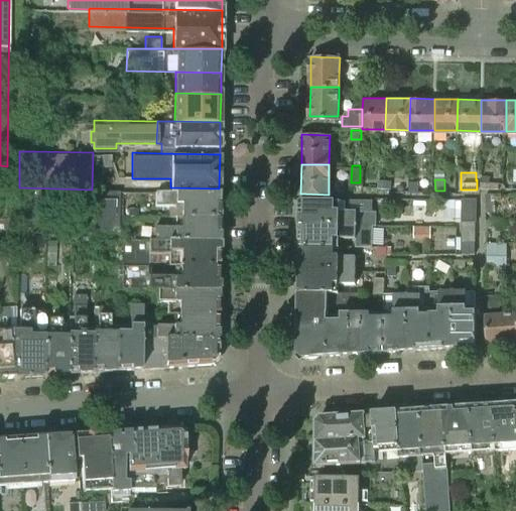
[(408,180),(408,192),(418,192),(418,180),(408,180)]
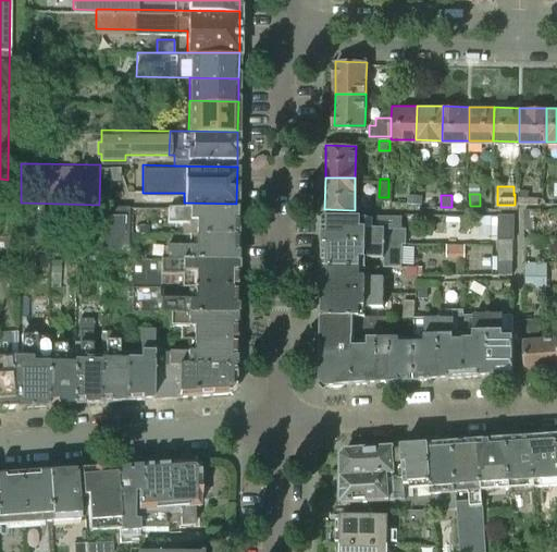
[(183,231),(195,231),(236,232),(236,204),(184,203),(184,205),(168,205),(166,220),(183,220),(183,231)]
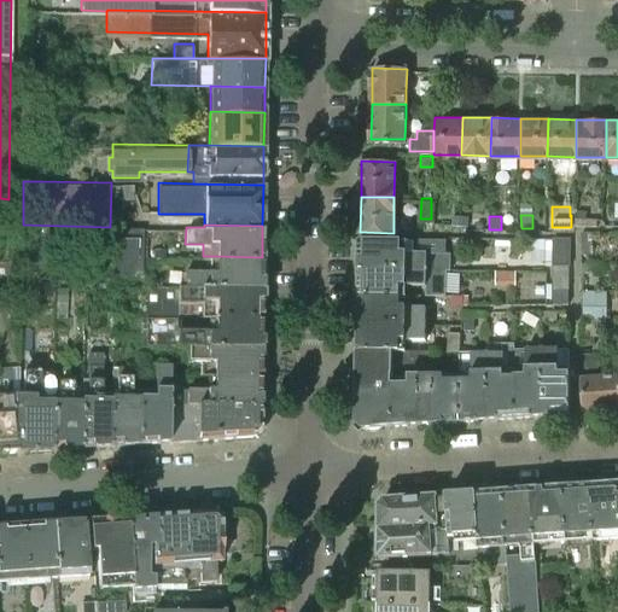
[(141,273),(144,227),(116,226),(114,272),(141,273)]
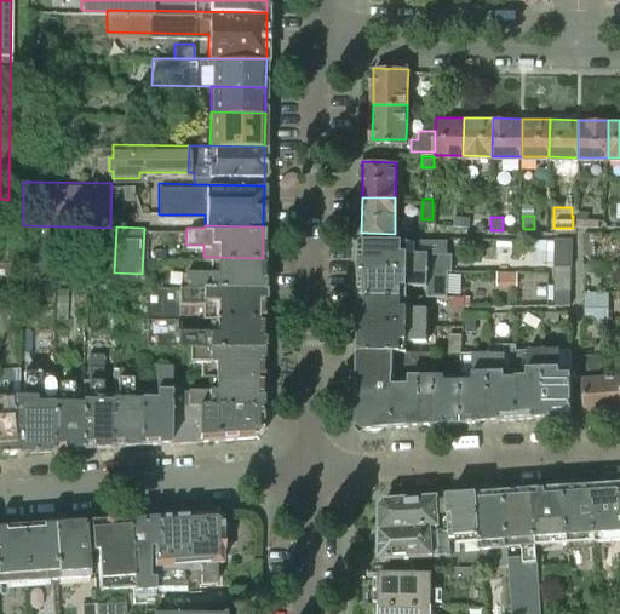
[(595,229),(584,229),(584,251),(596,252),(595,229)]
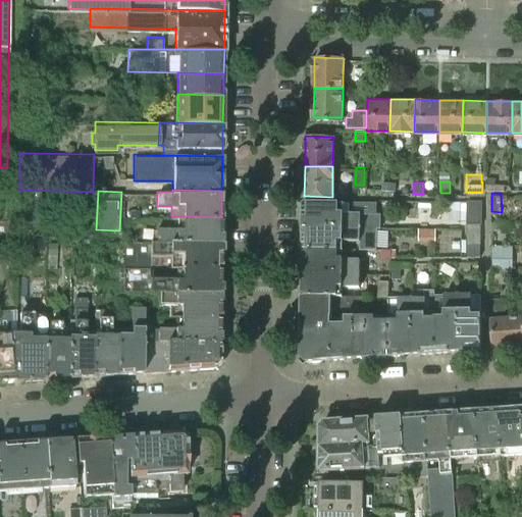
[(467,198),(467,221),(481,221),(481,199),(467,198)]
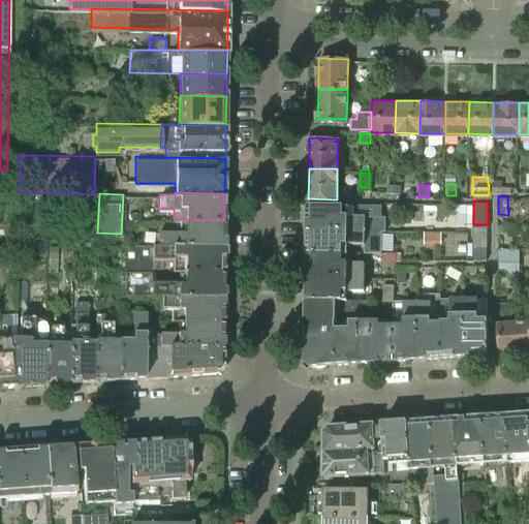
[(85,216),(85,202),(72,202),(72,216),(85,216)]
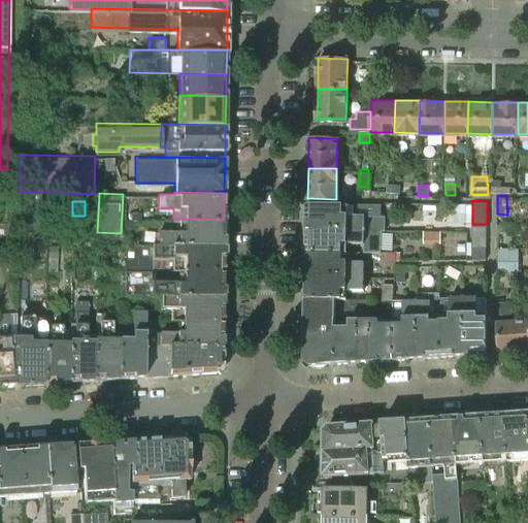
[(307,202),(307,227),(373,228),(385,228),(386,214),(354,213),(354,204),(348,203),(348,202),(343,203),(307,202)]
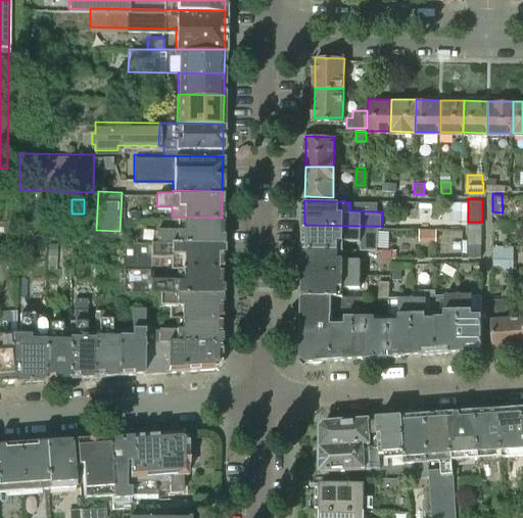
[(221,242),(222,218),(183,217),(183,229),(177,229),(177,227),(156,227),(156,240),(150,240),(221,242)]
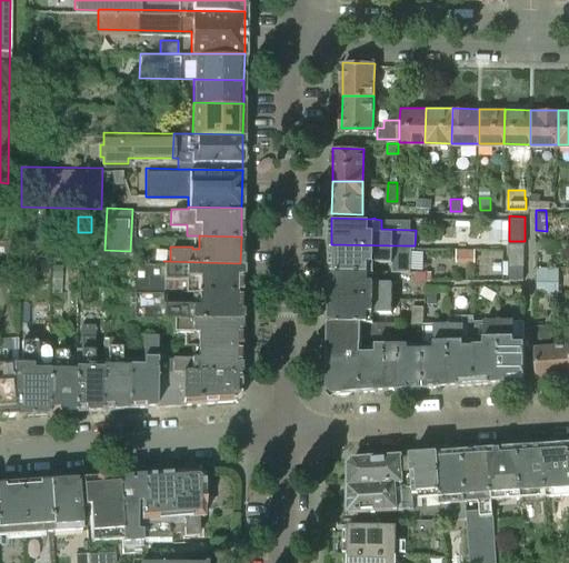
[(402,260),(402,245),(331,244),(330,268),(369,269),(369,260),(402,260)]
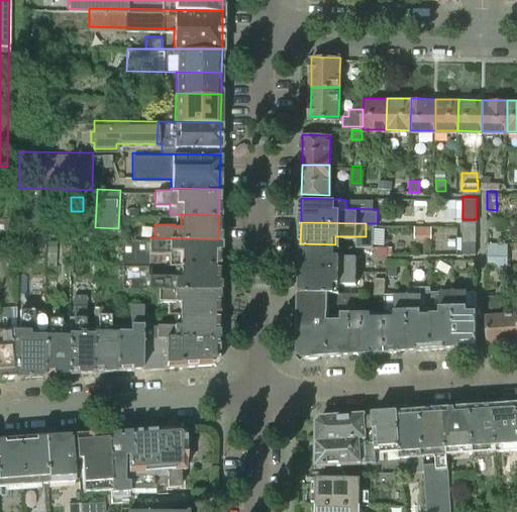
[(431,225),(414,225),(414,236),(431,236),(431,225)]
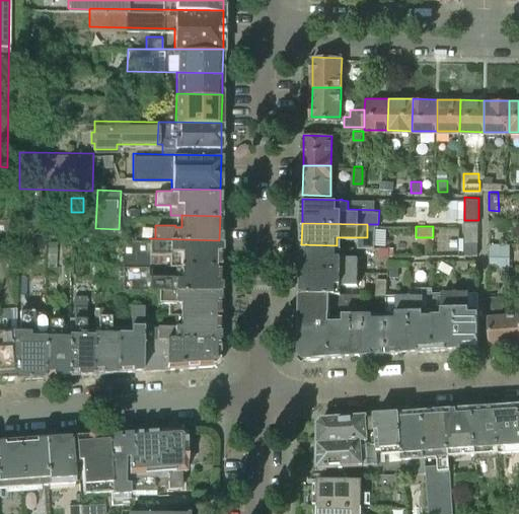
[(219,266),(219,240),(149,238),(119,238),(120,263),(219,266)]
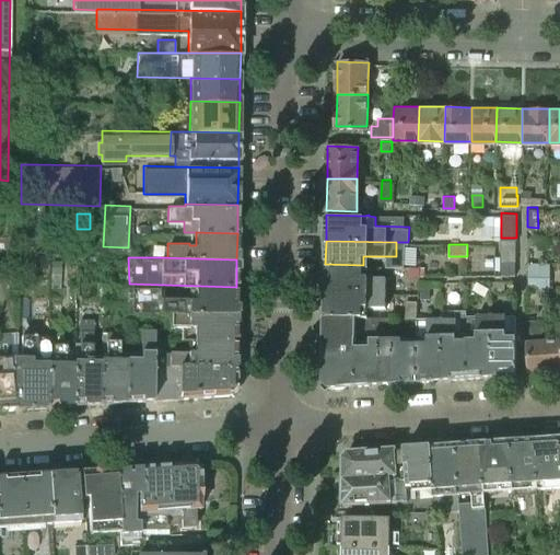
[(516,261),(501,259),(501,275),(516,275),(516,261)]
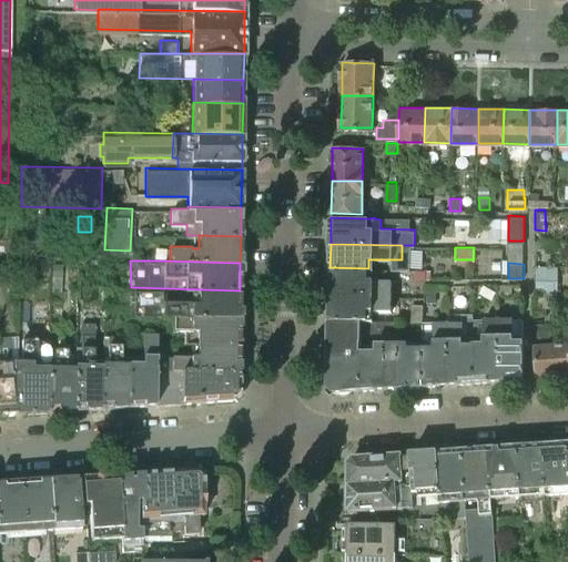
[(51,279),(61,279),(62,264),(52,264),(51,279)]
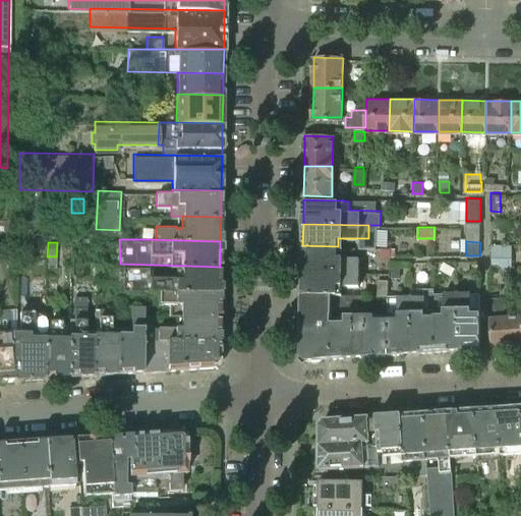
[(338,255),(338,246),(302,245),(302,270),(359,270),(359,256),(338,255)]
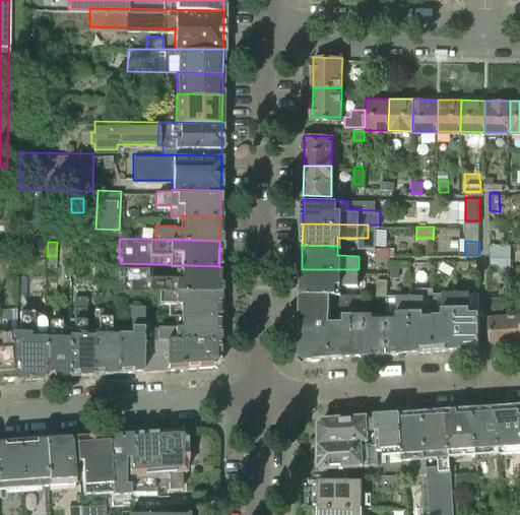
[(511,246),(492,245),(492,269),(511,270),(511,246)]
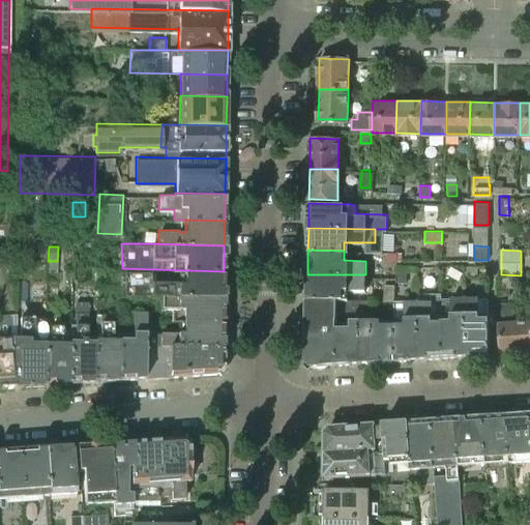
[(223,297),(224,271),(122,268),(121,295),(160,295),(160,296),(223,297)]
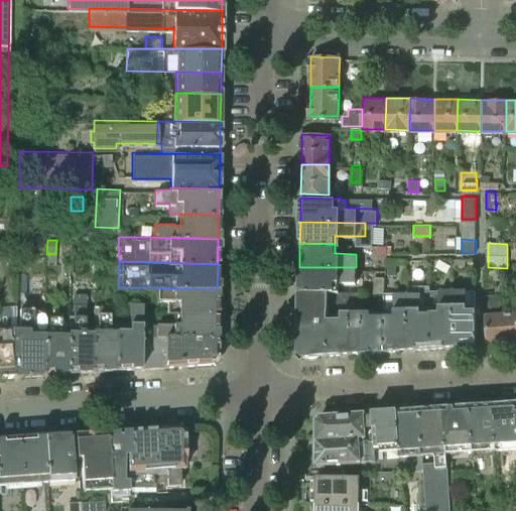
[(356,281),(356,267),(299,267),(299,290),(334,290),(334,281),(356,281)]
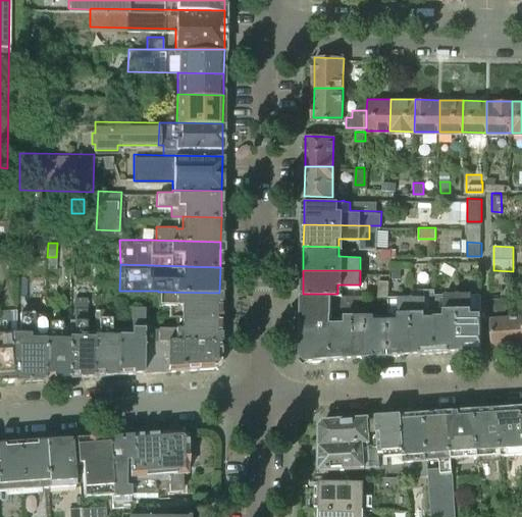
[(378,279),(377,296),(387,296),(388,279),(378,279)]
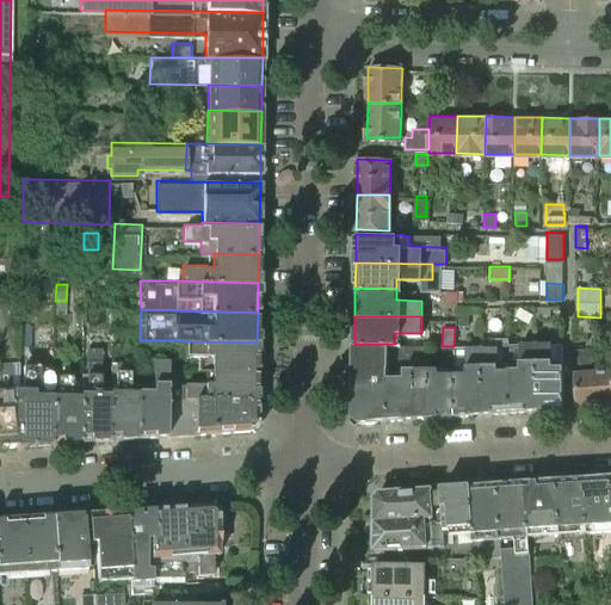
[(483,412),(508,411),(507,370),(499,370),(498,345),(497,345),(497,337),(481,337),(481,344),(483,412)]
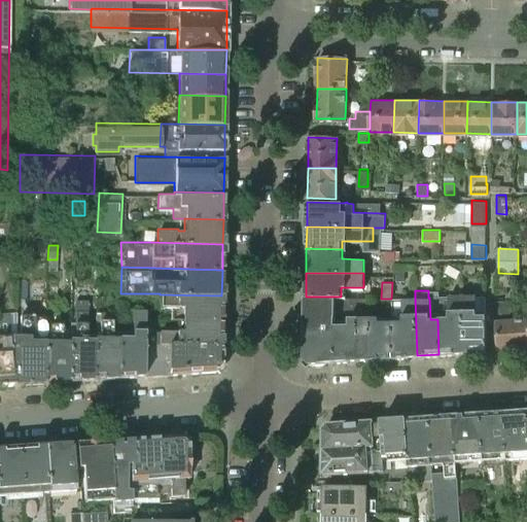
[(438,354),(463,352),(462,293),(460,293),(460,294),(448,294),(448,318),(438,317),(438,319),(437,319),(438,354)]
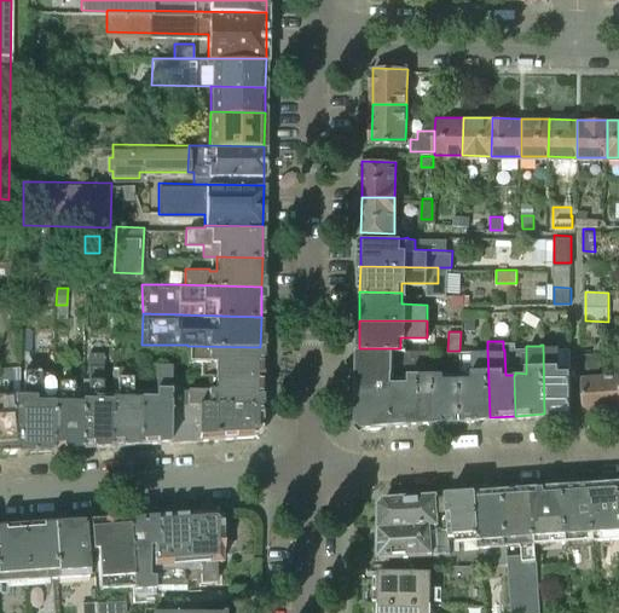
[(544,345),(543,345),(544,414),(571,412),(571,346),(545,346),(544,345)]
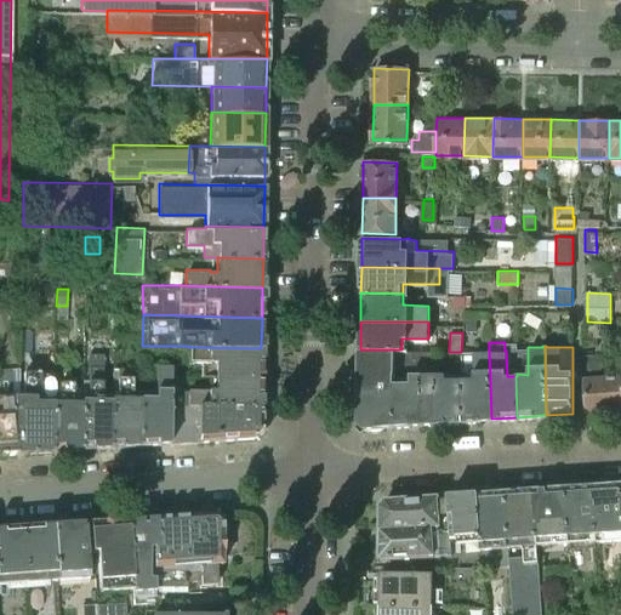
[(209,375),(209,376),(261,377),(261,348),(188,347),(188,360),(201,360),(201,375),(209,375)]
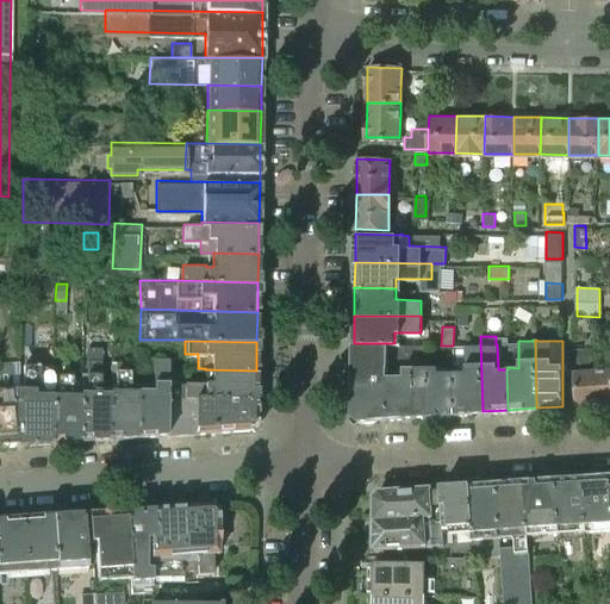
[(400,343),(394,343),(354,343),(352,413),(359,419),(388,417),(388,371),(387,371),(388,359),(430,359),(430,343),(400,342),(400,343)]
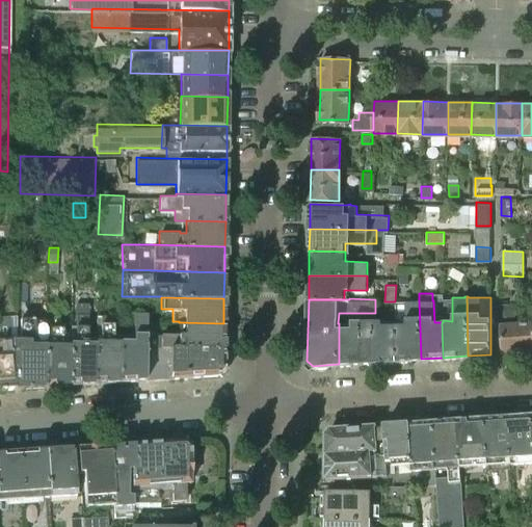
[(398,361),(421,359),(419,299),(418,300),(406,300),(395,300),(396,320),(398,361)]
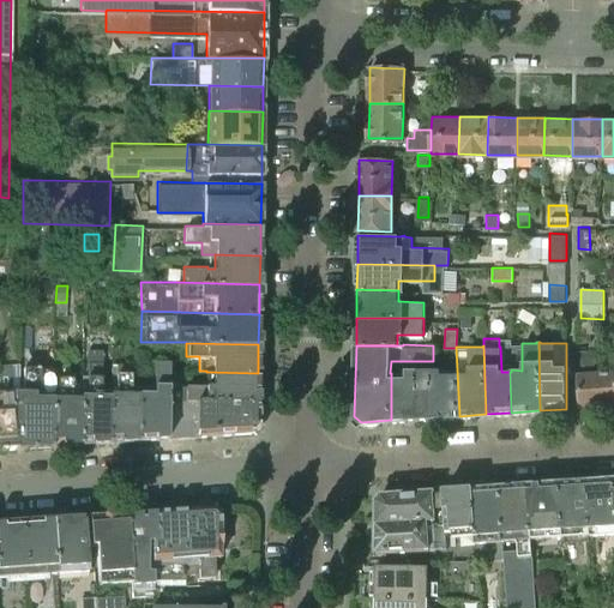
[(79,443),(109,440),(110,387),(102,386),(102,374),(103,348),(88,347),(88,374),(86,395),(82,393),(80,397),(79,443)]
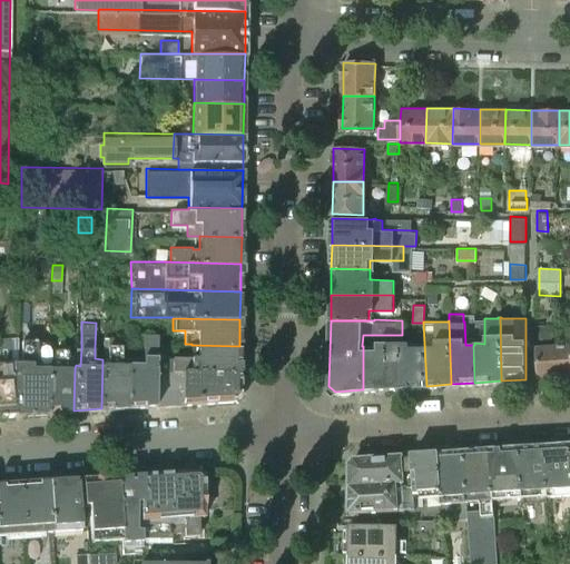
[(539,377),(569,375),(567,345),(552,346),(552,324),(537,325),(537,345),(539,377)]
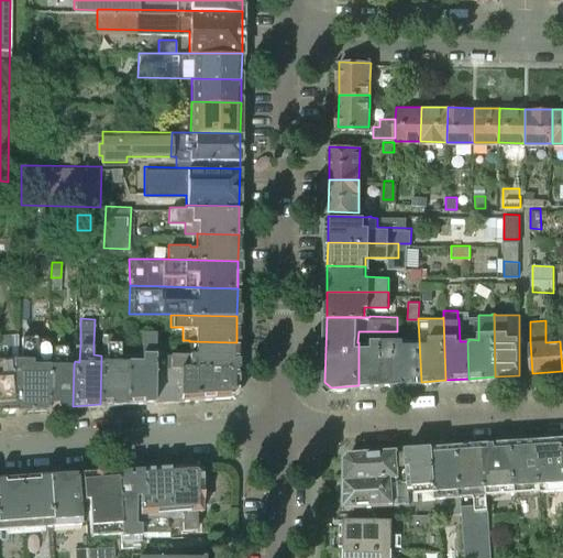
[(153,401),(154,365),(156,324),(142,324),(141,353),(128,353),(127,353),(125,402),(153,401)]
